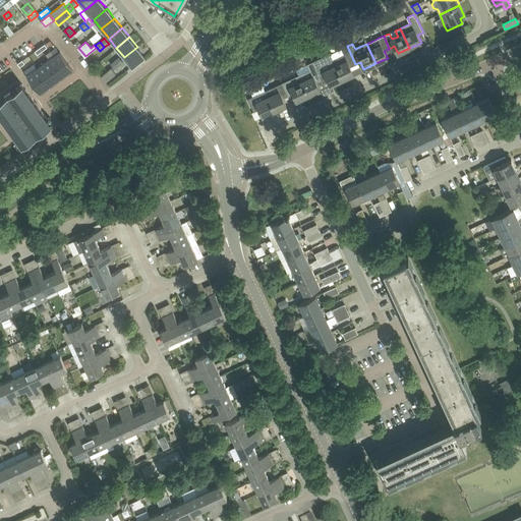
[(292,46),(287,48),(290,55),(295,53),(292,46)]
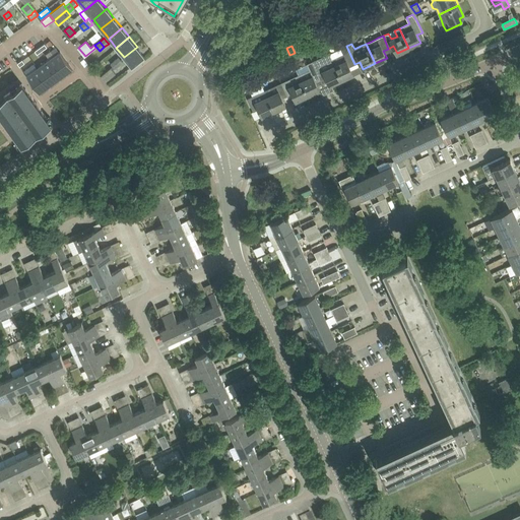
[(346,46),(329,54),(332,59),(341,79),(353,73),(349,66),(354,64),(346,46)]
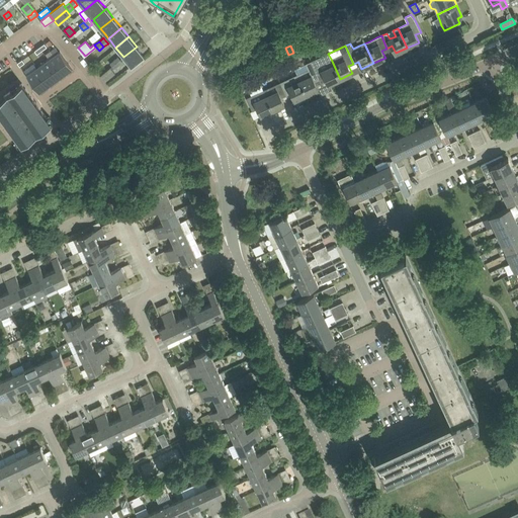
[(123,57),(124,59),(132,66),(145,56),(137,47),(123,57)]
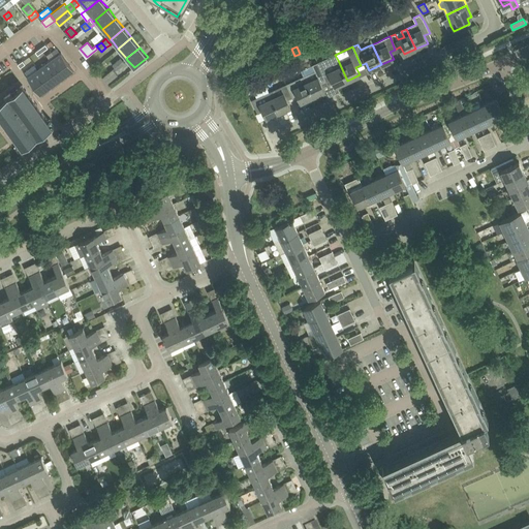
[(74,70),(61,52),(50,60),(63,79),(74,70)]
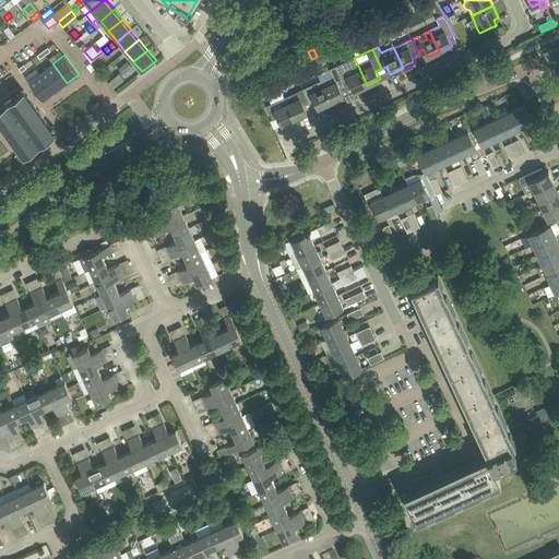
[(123,64),(128,70),(132,67),(128,61),(123,64)]
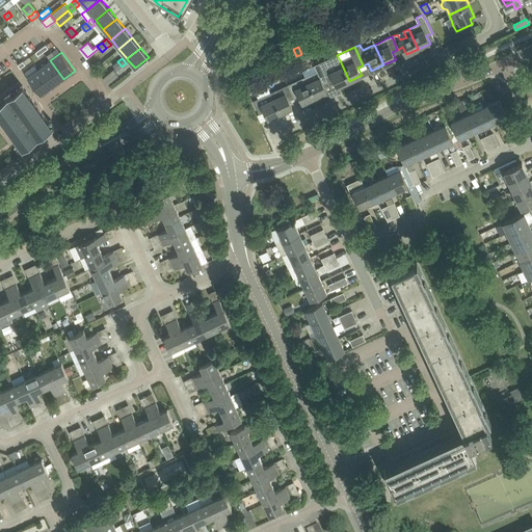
[(50,60),(38,69),(52,87),(63,79),(50,60)]
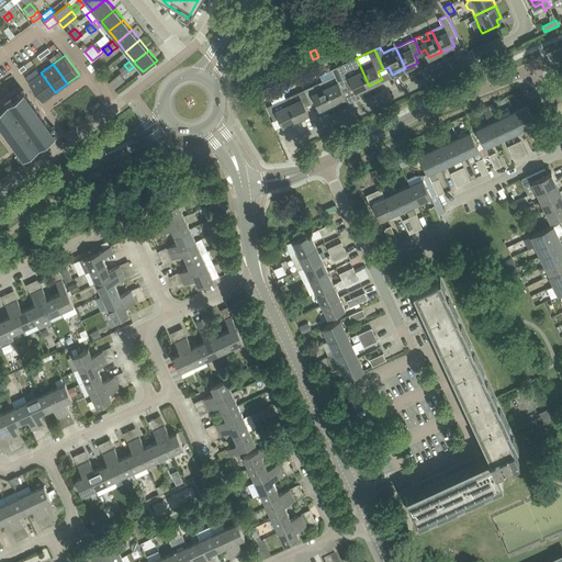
[(369,86),(359,64),(346,70),(343,64),(338,66),(347,86),(352,83),(356,91),(369,86)]
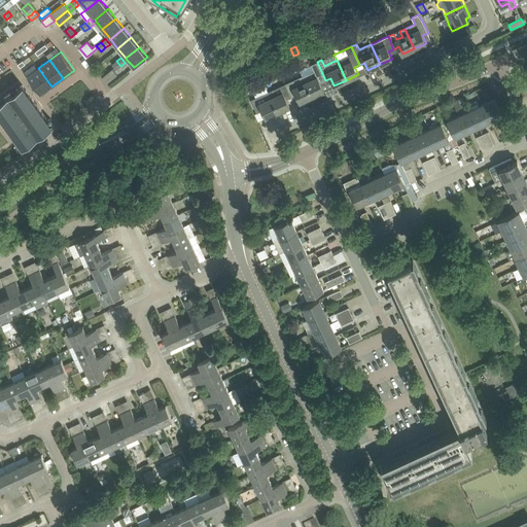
[(116,70),(120,66),(116,61),(112,64),(116,70)]
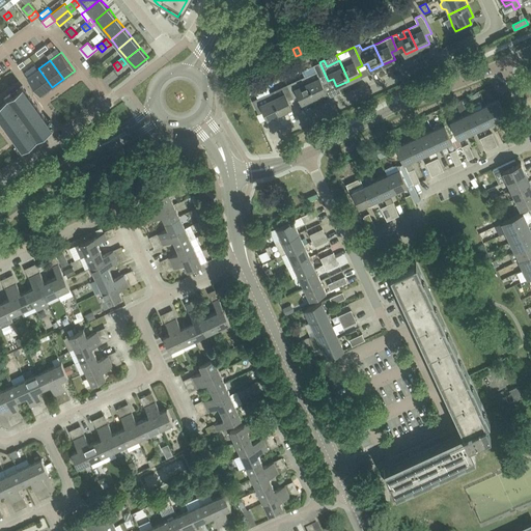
[(315,71),(305,76),(314,96),(326,91),(323,84),(328,81),(319,62),(313,65),(315,71)]
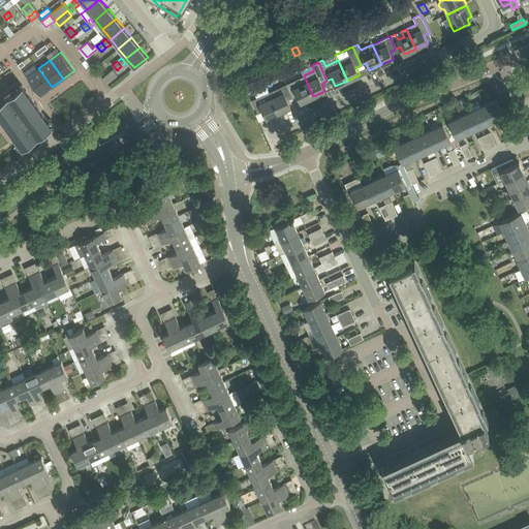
[(40,95),(52,87),(38,68),(27,76),(40,95)]
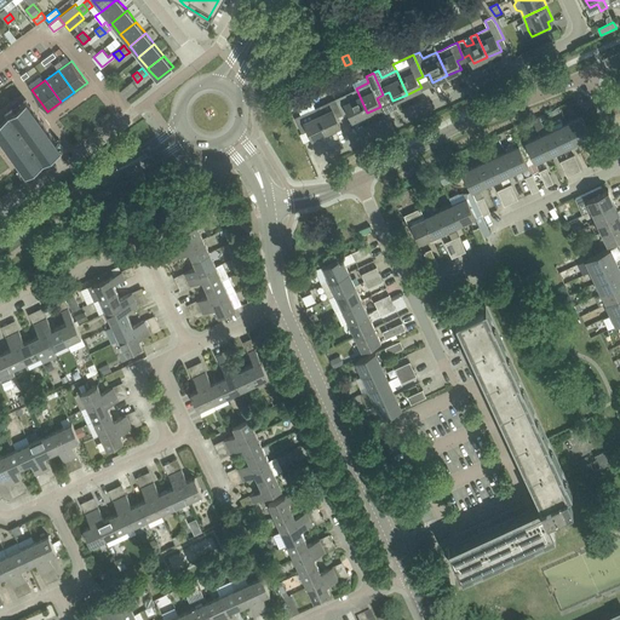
[(137,87),(131,80),(120,90),(126,97),(137,87)]
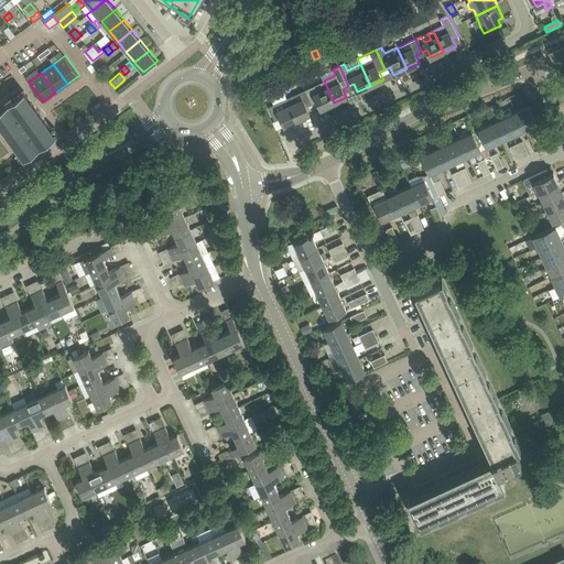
[(263,78),(257,84),(261,90),(269,85),(263,78)]
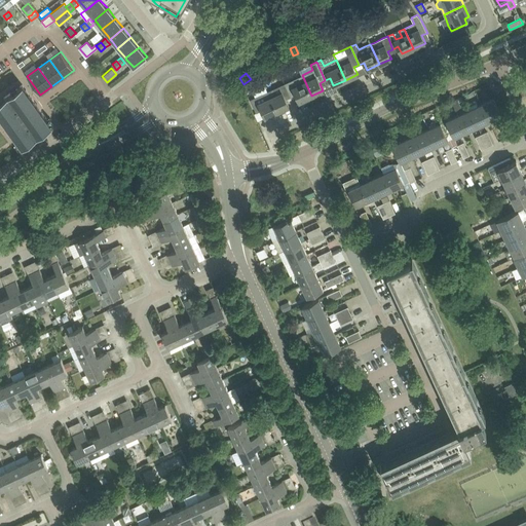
[(311,96),(302,75),(285,83),(291,97),(296,94),(299,102),(311,96)]
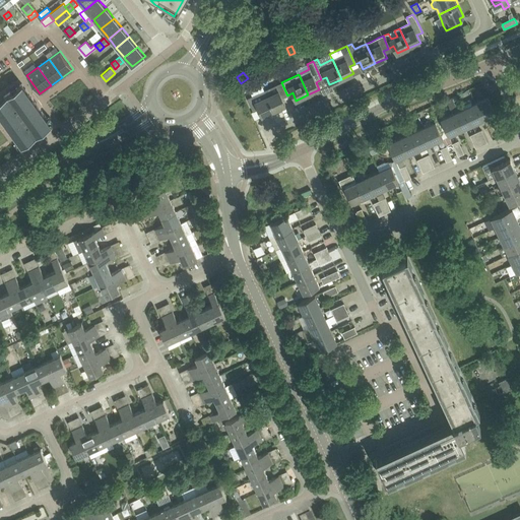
[(265,90),(274,110),(285,105),(282,98),(287,95),(281,82),(265,90)]
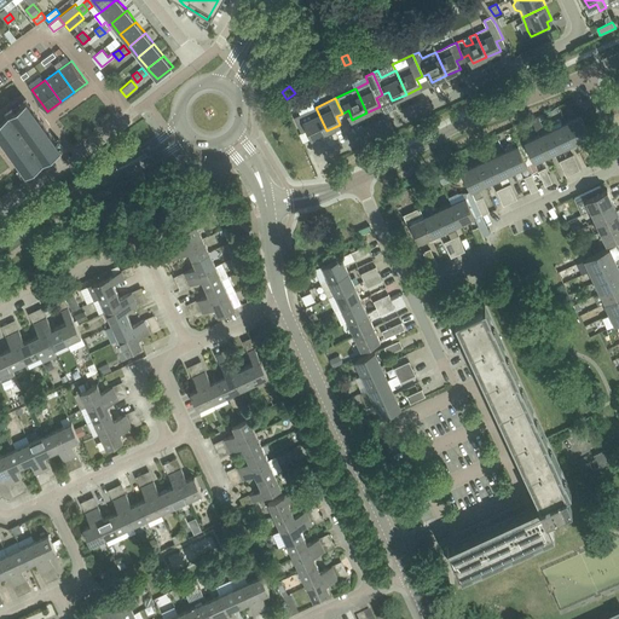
[(0,117),(0,137),(25,173),(61,148),(27,99),(0,117)]
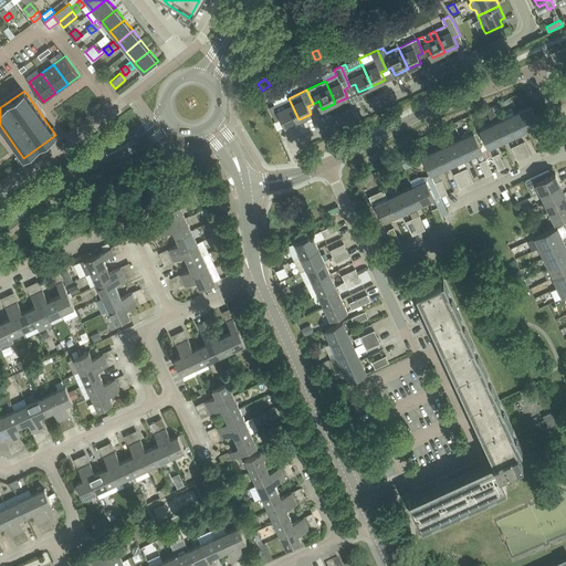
[(299,119),(289,98),(274,104),(270,106),(276,121),(282,118),(285,126),(299,119)]
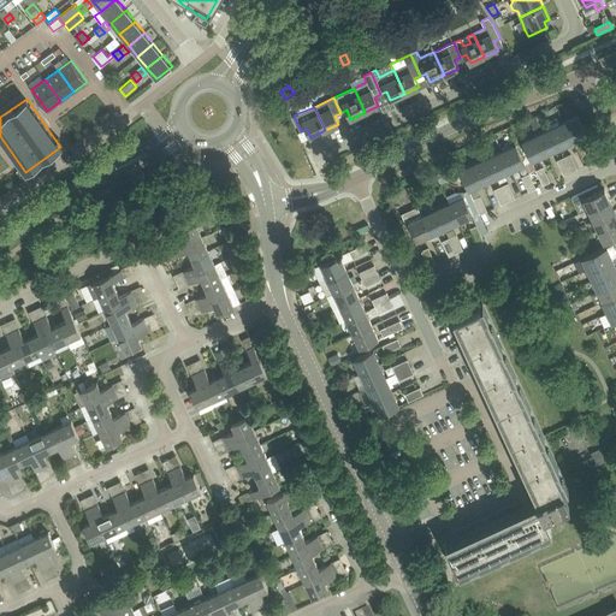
[(579,116),(564,122),(573,141),(587,134),(579,116)]
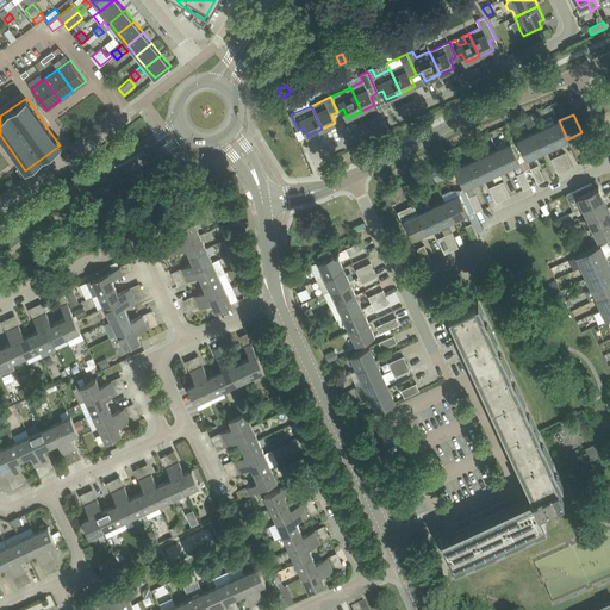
[(567,139),(559,120),(545,126),(554,145),(567,139)]
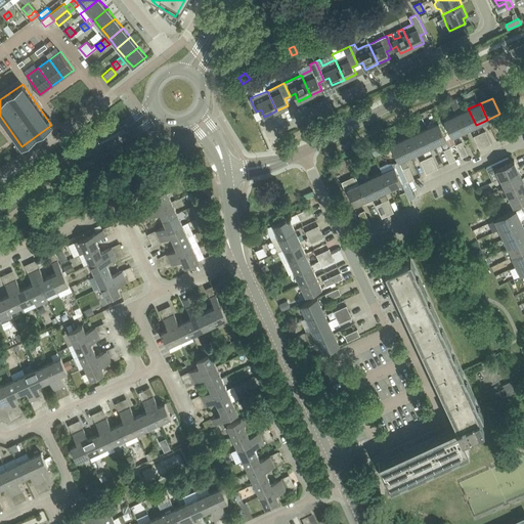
[(464,131),(476,125),(468,108),(456,115),(464,131)]
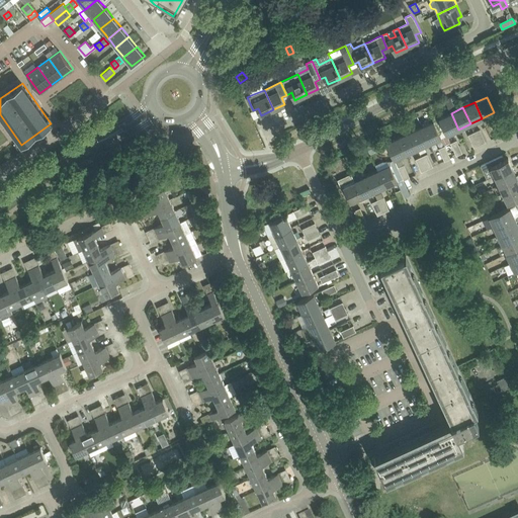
[(446,135),(458,130),(451,113),(439,118),(446,135)]
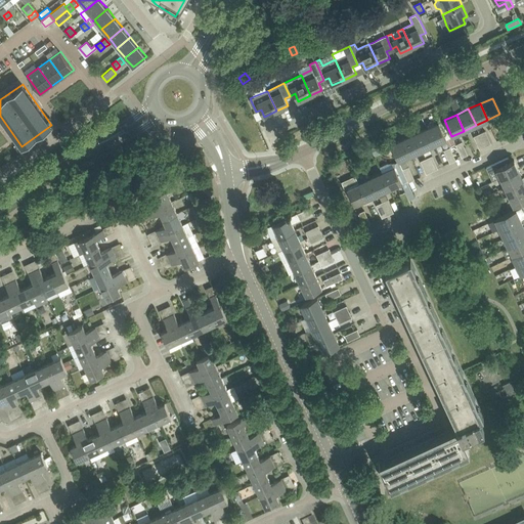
[(439,123),(427,128),(434,144),(446,139),(439,123)]
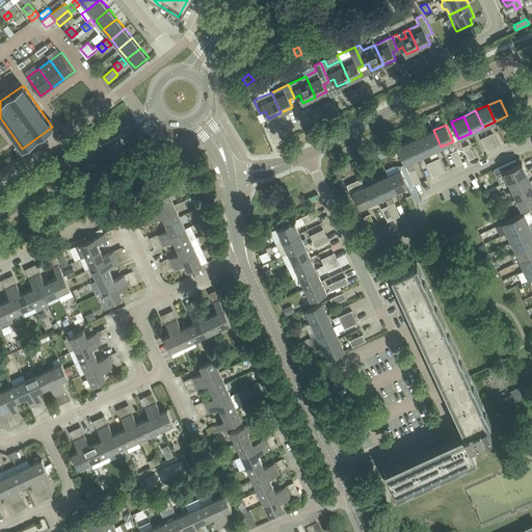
[(511,125),(510,125),(505,127),(510,140),(516,137),(511,125)]
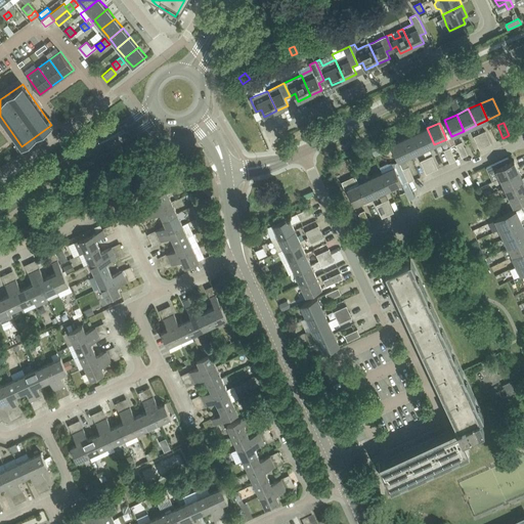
[(423,149),(434,144),(427,128),(415,134),(423,149)]
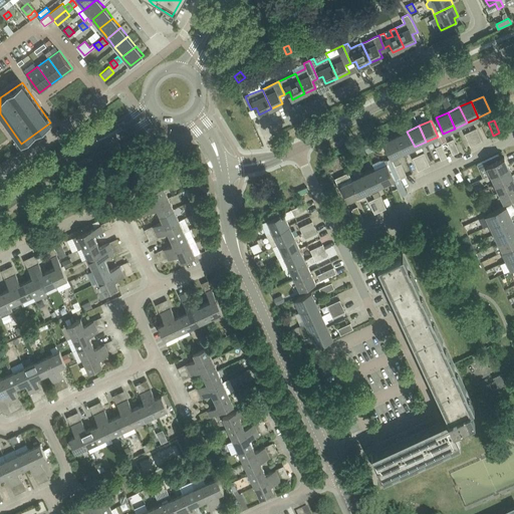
[(476,129),(475,129),(470,131),(476,144),(482,141),(476,129)]
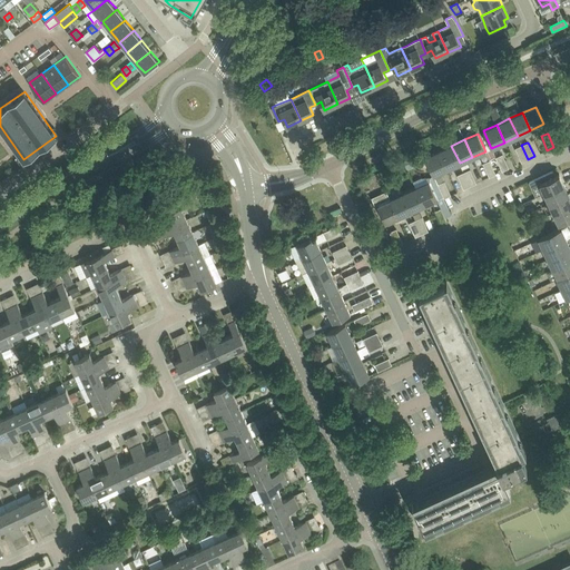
[(528,159),(521,145),(516,148),(522,161),(528,159)]
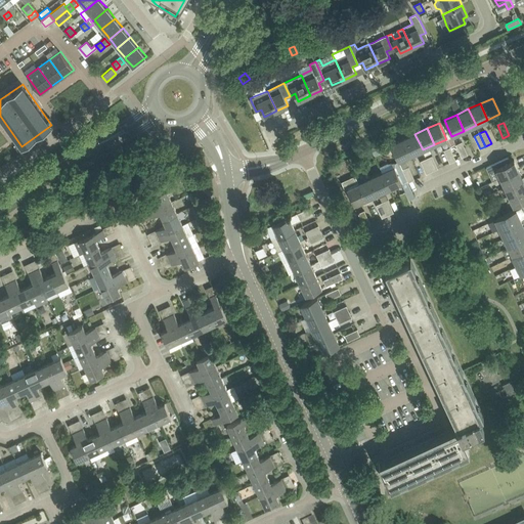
[(410,156),(423,149),(415,134),(403,139),(410,156)]
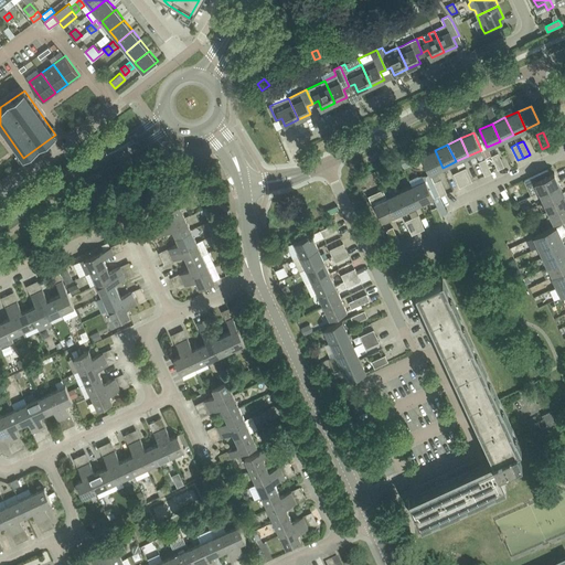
[(418,150),(400,160),(401,161),(404,168),(417,162),(422,160),(423,159),(418,150)]
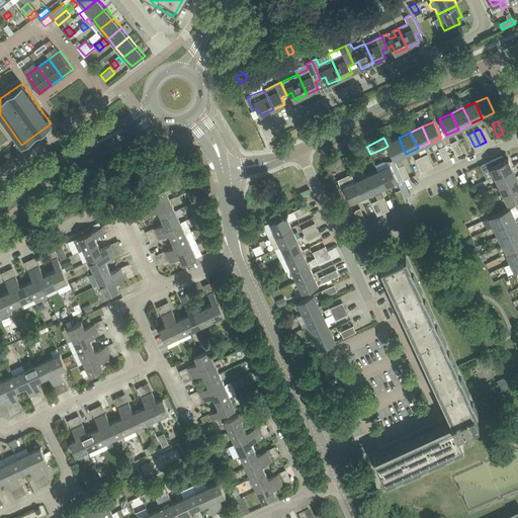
[(406,154),(399,138),(386,143),(395,159),(406,154)]
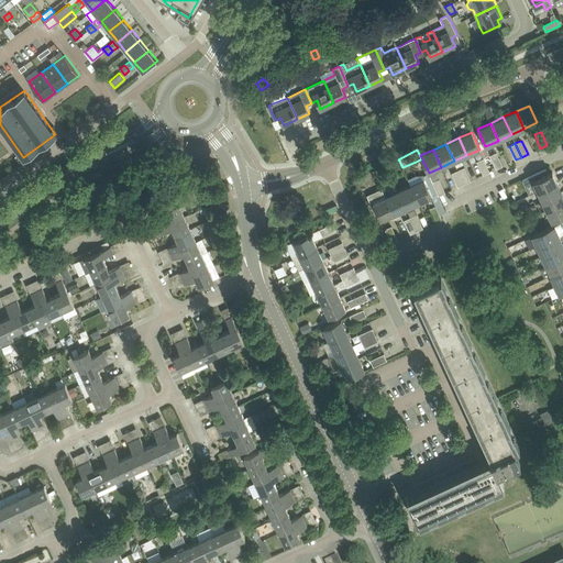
[(496,152),(489,155),(496,169),(503,166),(496,152)]
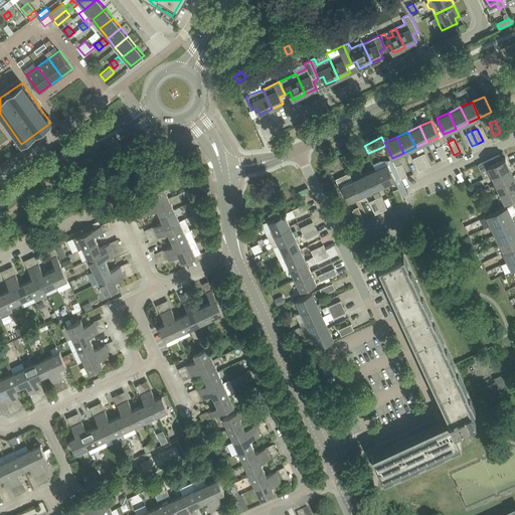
[(448,157),(443,145),(437,148),(442,160),(448,157)]
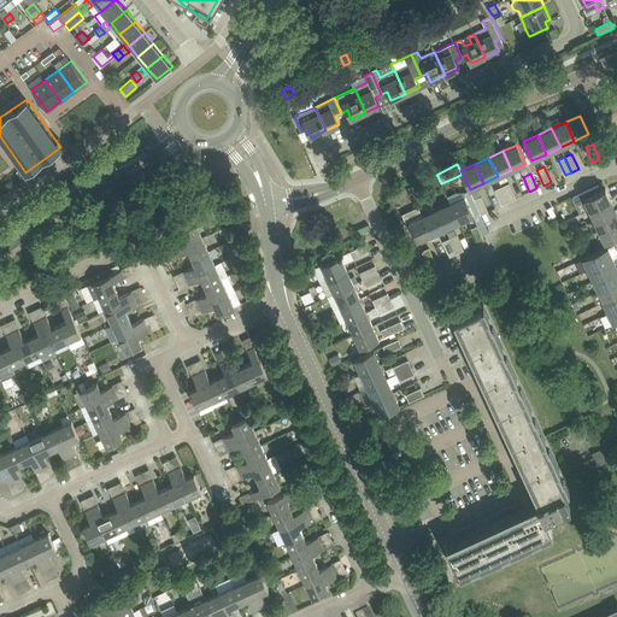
[(509,183),(501,186),(509,201),(516,198),(509,183)]
